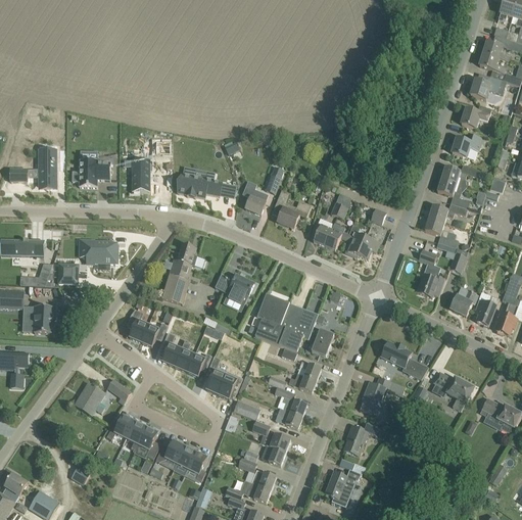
[(512,16),(517,0),(504,0),(497,19),(504,21),(507,14),(512,16)]
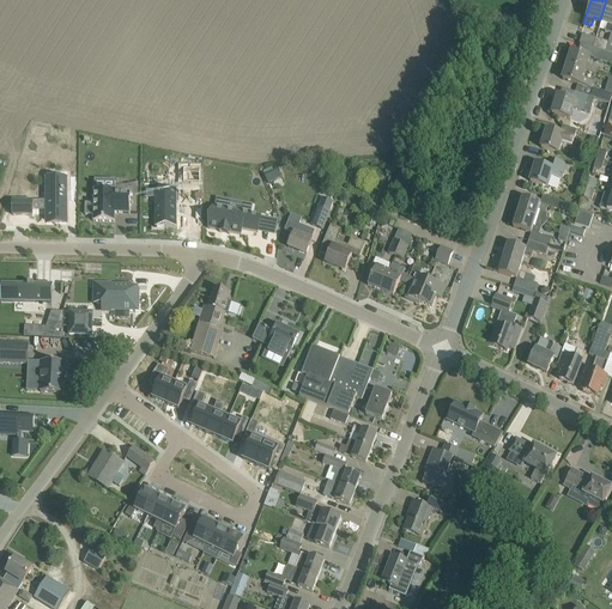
[(611,1),(606,0),(600,19),(607,20),(605,29),(611,31),(611,28),(611,1)]
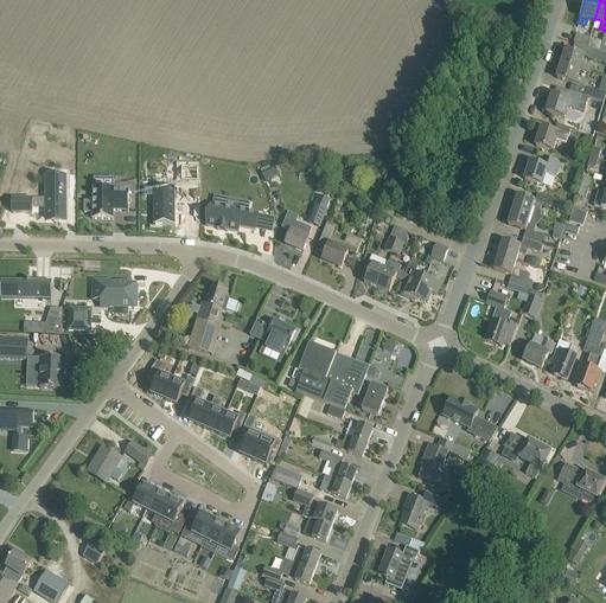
[(589,34),(576,31),(573,40),(586,44),(589,34)]
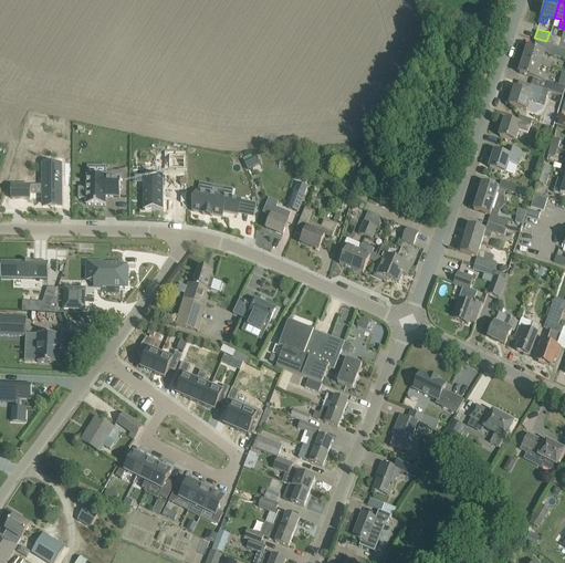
[(564,47),(564,31),(563,31),(561,37),(550,32),(546,41),(551,43),(564,47)]
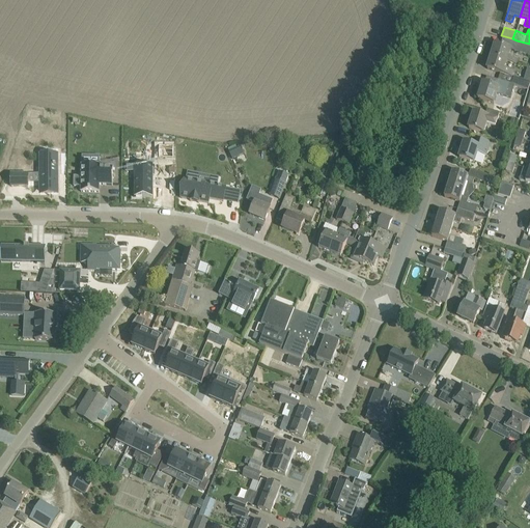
[(528,52),(529,45),(529,44),(517,40),(514,48),(528,52)]
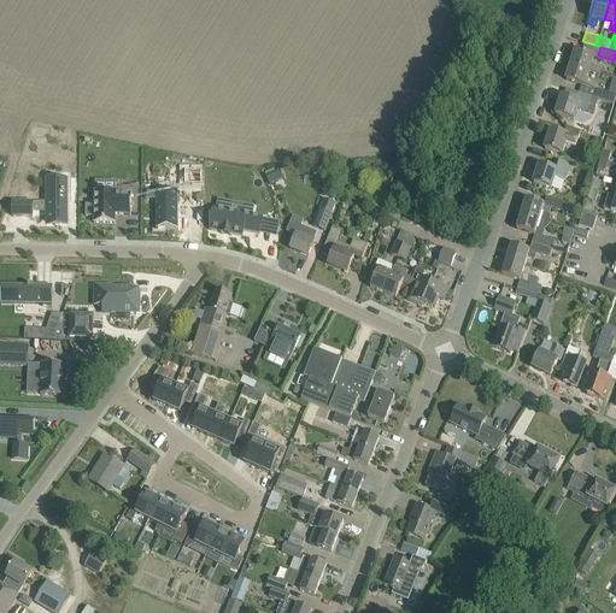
[(592,53),(581,49),(575,48),(570,63),(600,71),(602,66),(590,63),(592,53)]
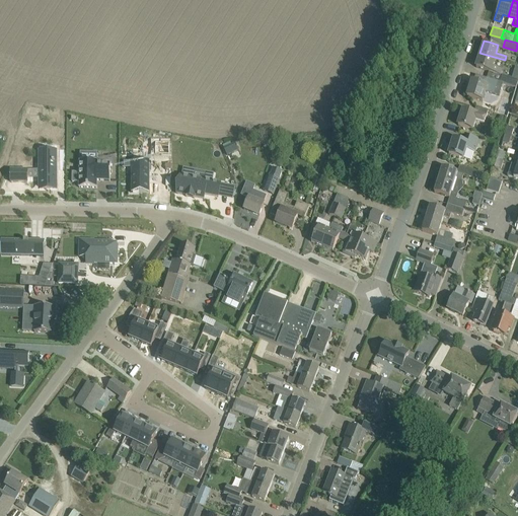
[(504,61),(505,60),(479,53),(475,65),(500,73),(502,67),(493,64),(494,58),(504,61)]
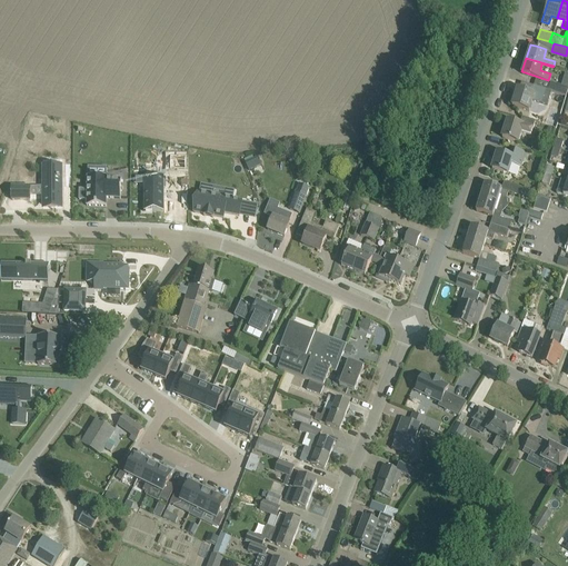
[(554,80),(550,88),(565,93),(567,85),(554,80)]
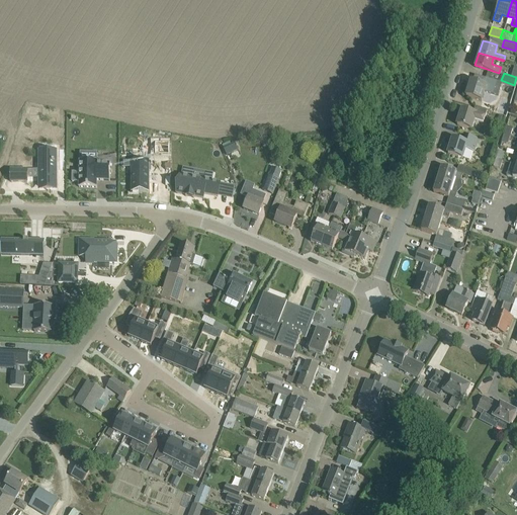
[(501,80),(496,79),(485,75),(483,82),(470,79),(465,94),(481,98),(484,89),(497,93),(501,80)]
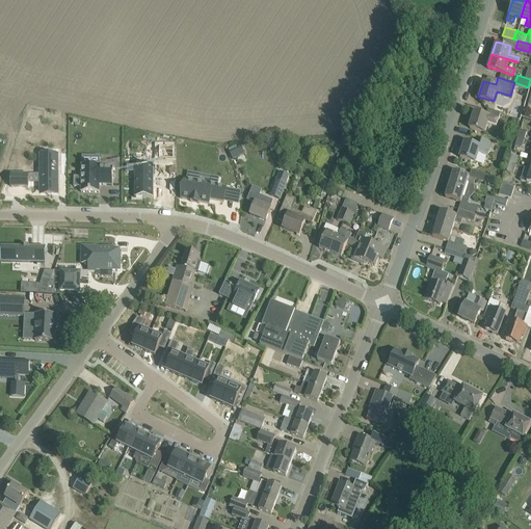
[(500,111),(498,110),(487,107),(485,114),(474,110),(469,126),(483,130),(486,121),(496,124),(500,111)]
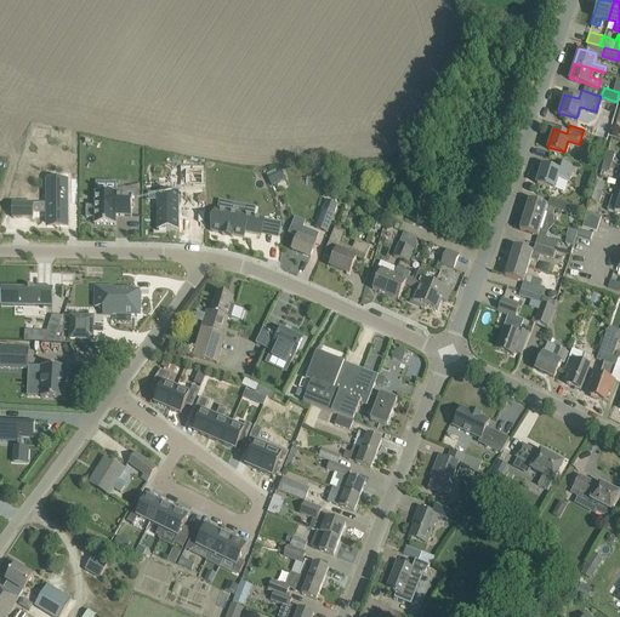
[(603,158),(612,160),(614,150),(607,148),(603,158)]
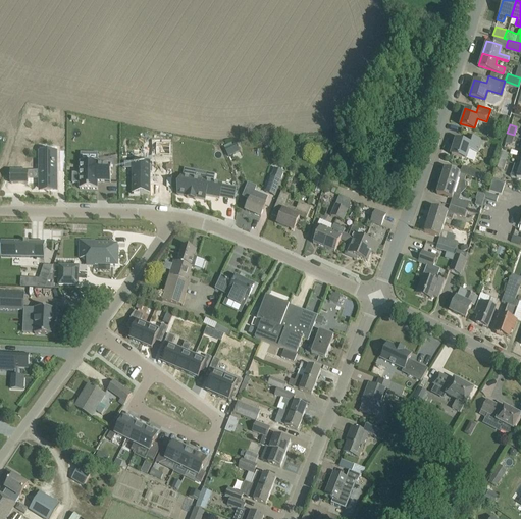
[(511,143),(514,135),(507,133),(505,141),(511,143)]
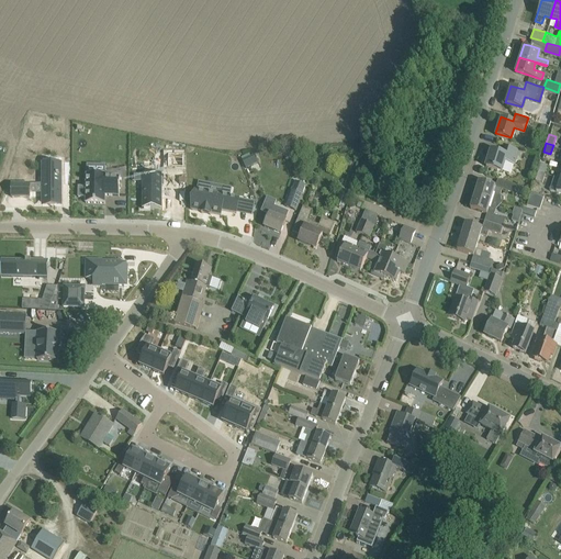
[(517,148),(516,148),(505,145),(503,153),(491,148),(485,165),(495,168),(501,169),(501,168),(509,171),(513,161),(513,163),(517,148)]
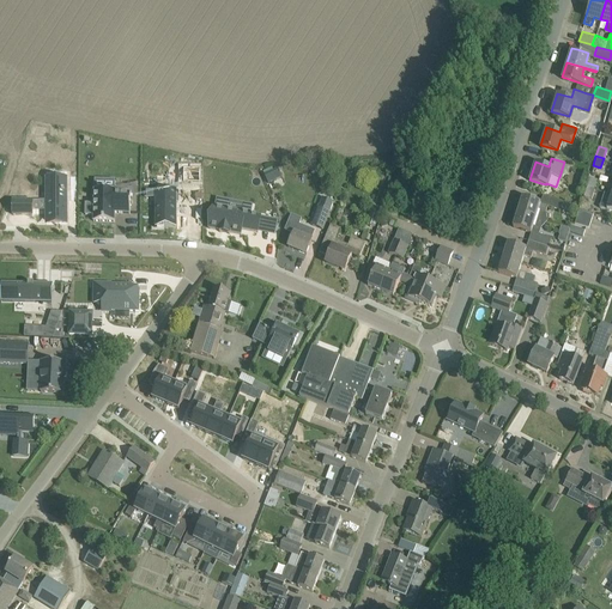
[(280,175),(279,172),(278,168),(277,165),(272,168),(264,171),(267,181),(280,175)]
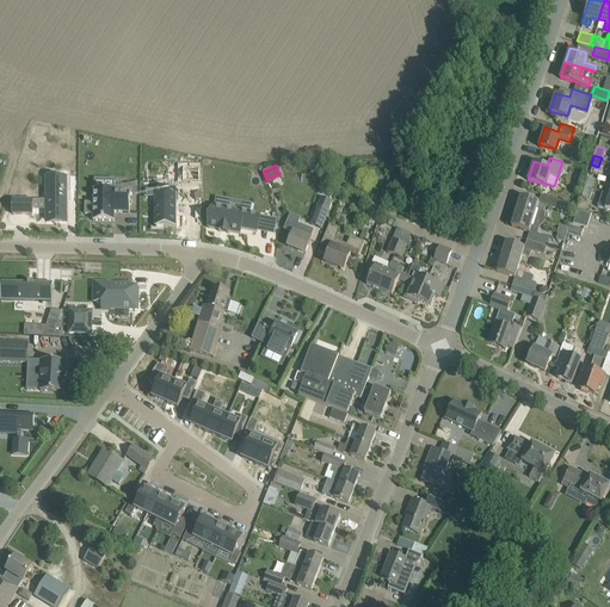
[(183,166),(183,180),(199,180),(199,166),(183,166)]
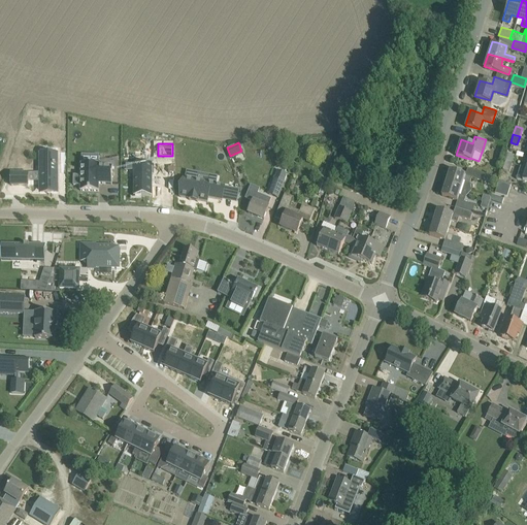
[(39,173),(39,179),(41,179),(41,182),(41,189),(55,189),(55,173),(57,173),(57,163),(55,163),(55,149),(54,149),(54,153),(41,153),(41,159),(40,159),(40,164),(41,164),(42,164),(42,173),(39,173)]
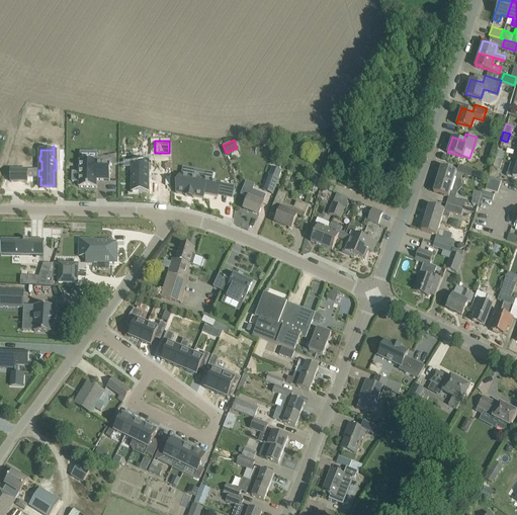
[(495,156),(502,158),(505,150),(498,148),(495,156)]
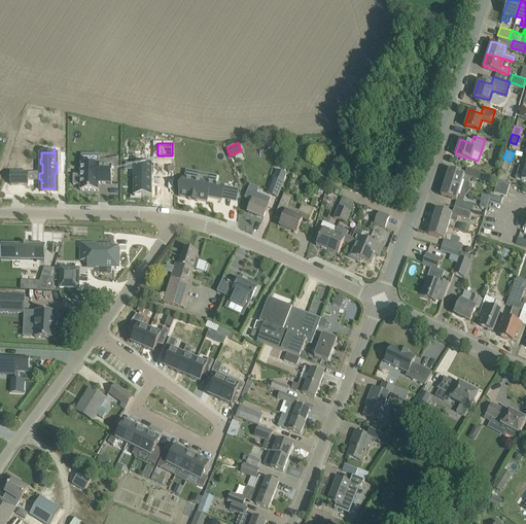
[(509,169),(511,161),(503,159),(501,167),(509,169)]
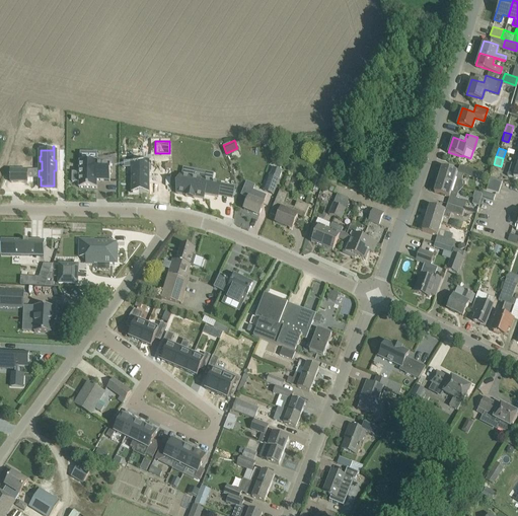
[(78,179),(78,185),(96,186),(96,178),(109,178),(109,160),(96,160),(96,158),(79,158),(78,170),(72,170),(72,179),(78,179)]
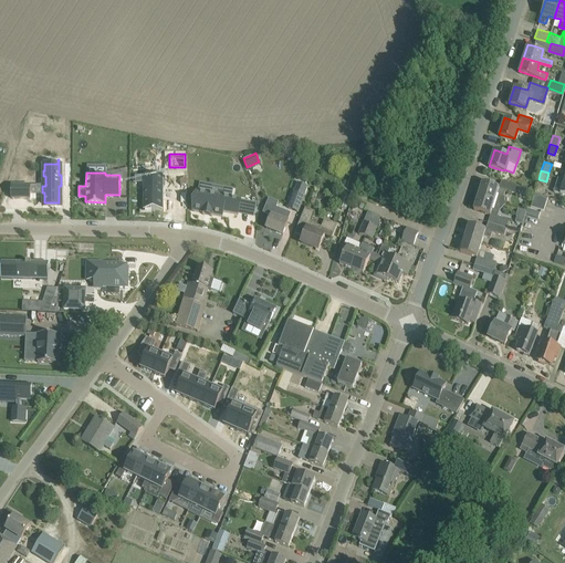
[(144,174),(144,207),(163,207),(163,174),(144,174)]
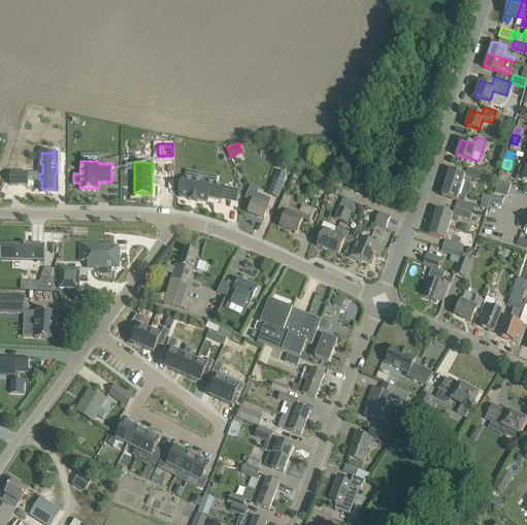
[(526,166),(520,164),(516,176),(526,179),(526,166)]
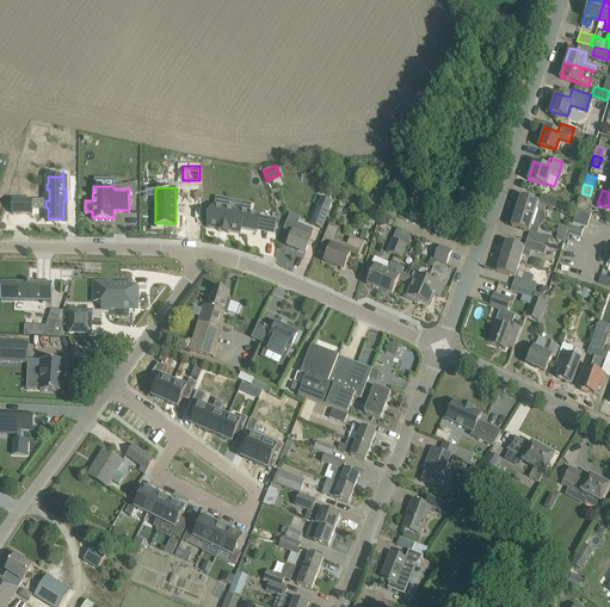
[(558,206),(560,198),(541,192),(538,199),(519,194),(516,209),(544,218),(543,209),(544,203),(558,206)]
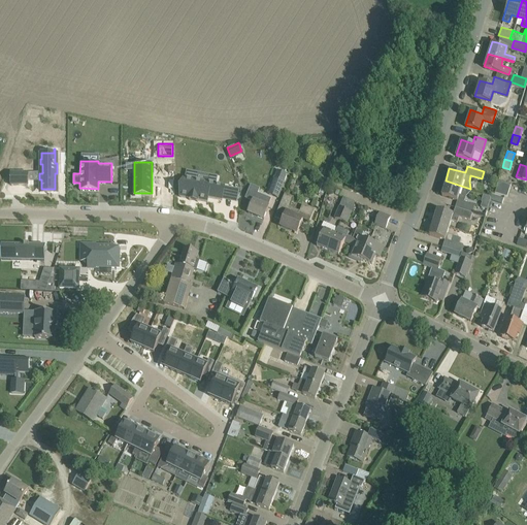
[(277,177),(283,179),(286,172),(276,168),(273,175),(277,177)]
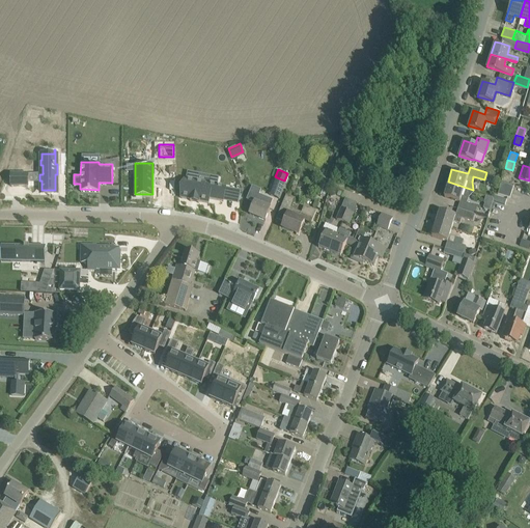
[(185,177),(182,195),(190,197),(190,198),(192,199),(192,198),(197,199),(197,200),(199,200),(199,199),(208,200),(208,196),(222,199),(225,186),(195,179),(197,172),(188,170),(187,178),(185,177)]
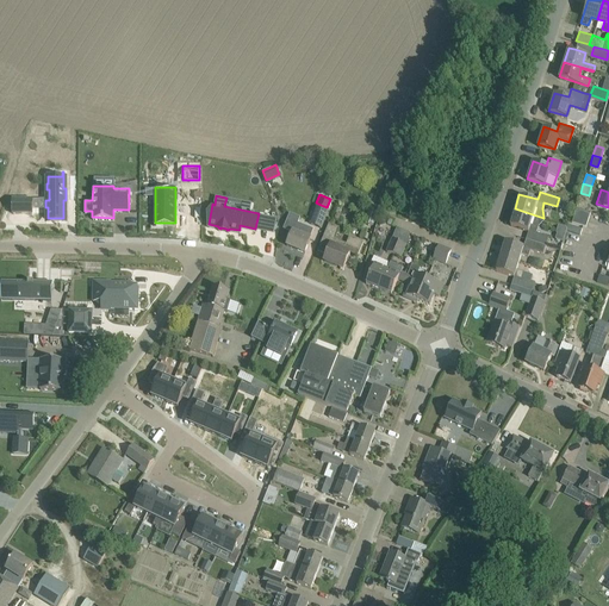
[(12,197),(12,211),(31,211),(31,197),(12,197)]
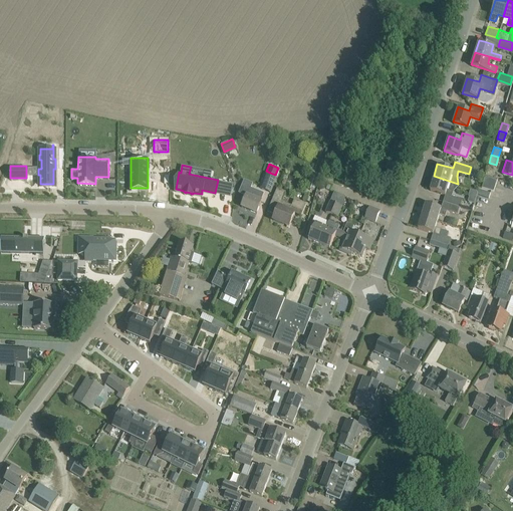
[(270,190),(275,175),(270,173),(266,171),(260,187),(270,190)]
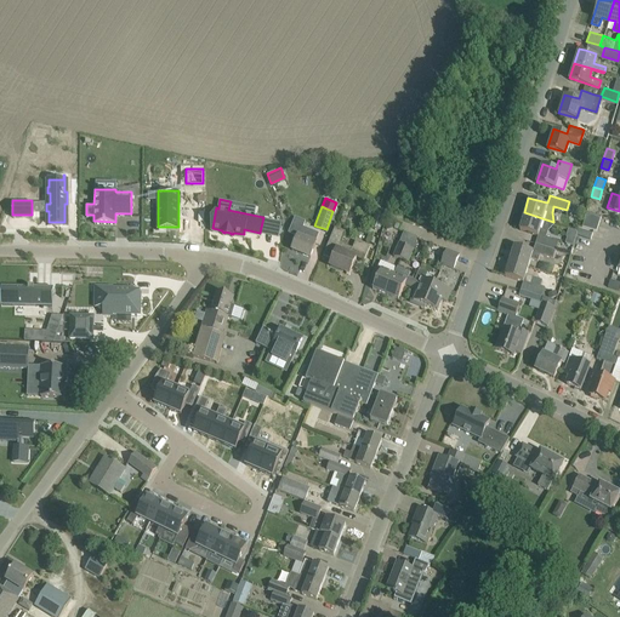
[(379,227),(384,212),(375,210),(370,224),(379,227)]
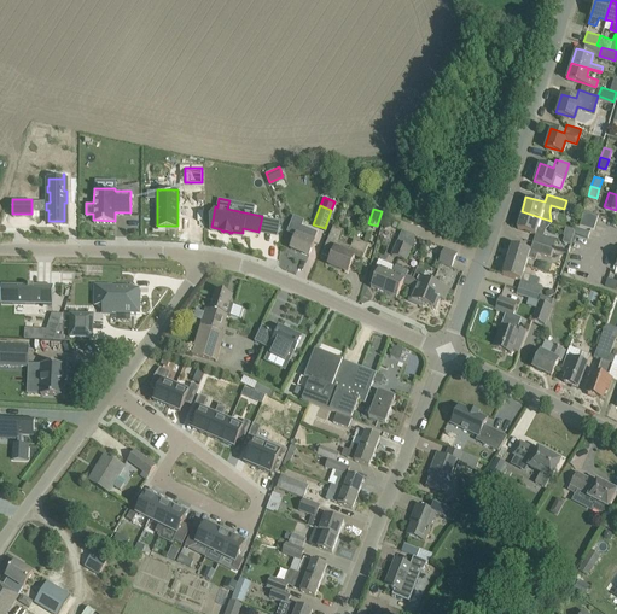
[(593,228),(597,214),(583,209),(578,223),(593,228)]
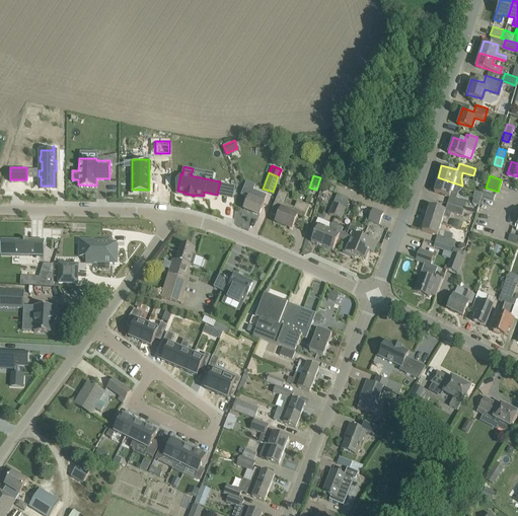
[(462,186),(438,177),(434,191),(448,195),(447,201),(463,207),(466,200),(455,197),(456,192),(462,186)]
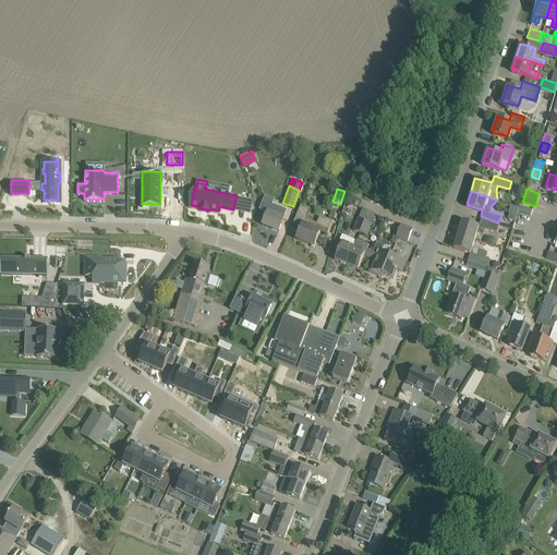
[(264,193),(258,207),(267,210),(262,222),(278,229),(282,217),(286,208),(271,202),(274,197),(264,193)]
